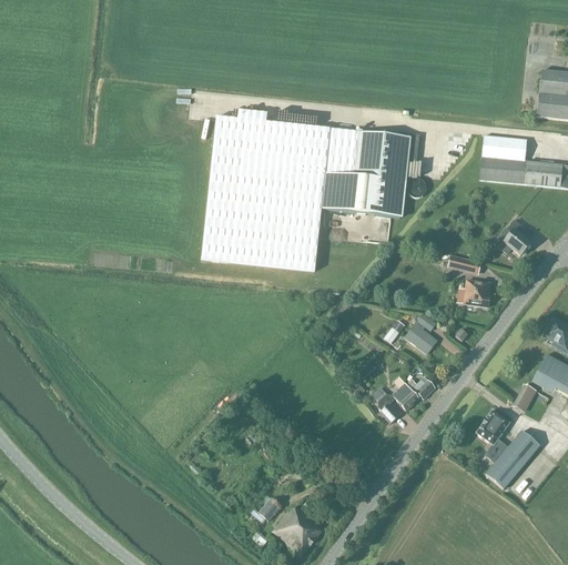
[(567,71),(540,69),(536,115),(567,119),(567,71)]
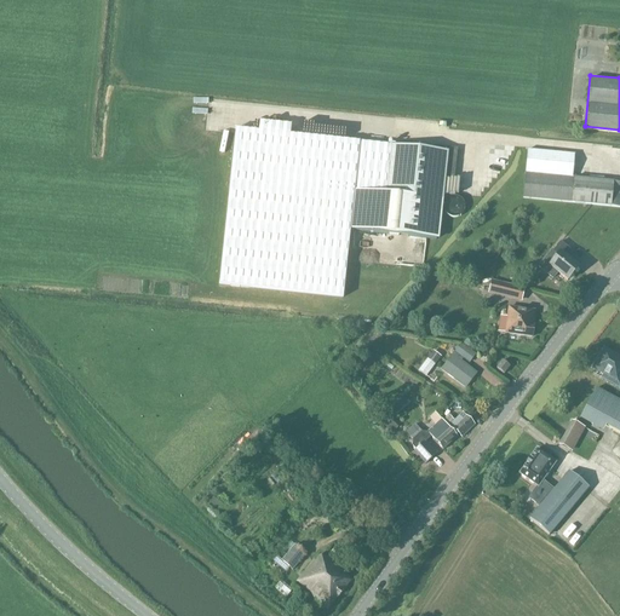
[(343,294),(350,226),(436,236),(441,194),(442,194),(443,182),(442,180),(443,172),(454,173),(458,145),(435,143),(434,148),(290,132),(290,122),(267,120),(265,130),(235,126),(218,281),(343,294)]
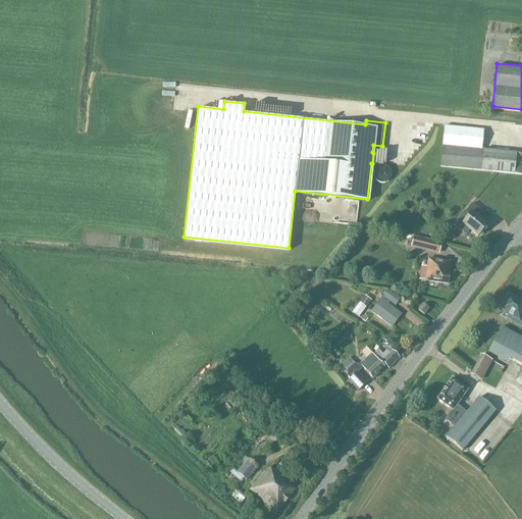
[(439,164),(521,171),(521,160),(515,160),(516,151),(481,148),(484,127),(444,123),(439,164)]
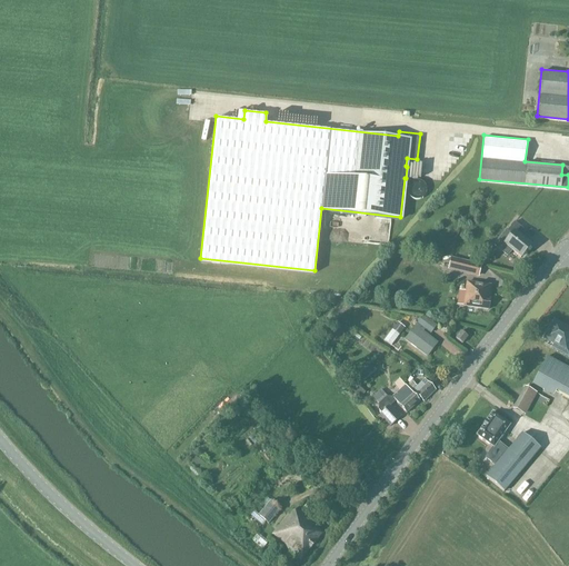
[(523,228),(513,220),(507,228),(511,232),(500,247),(507,252),(511,248),(520,255),(531,242),(520,234),(523,228)]
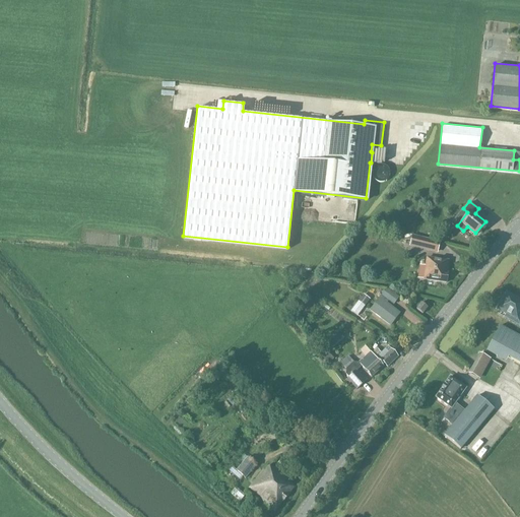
[(440,241),(412,235),(410,245),(437,251),(440,241)]
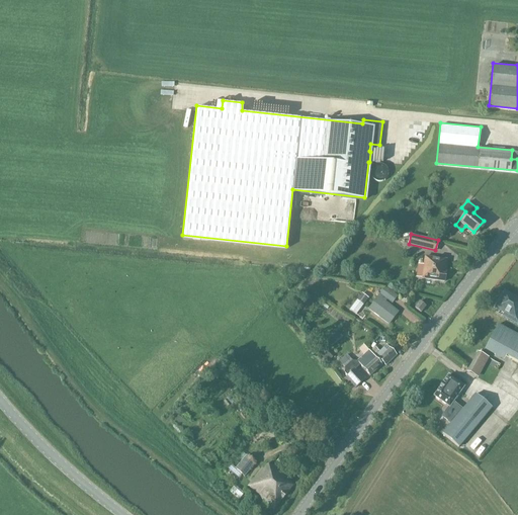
[(444,269),(446,257),(425,254),(423,262),(418,262),(416,275),(422,276),(444,279),(445,269),(444,269)]
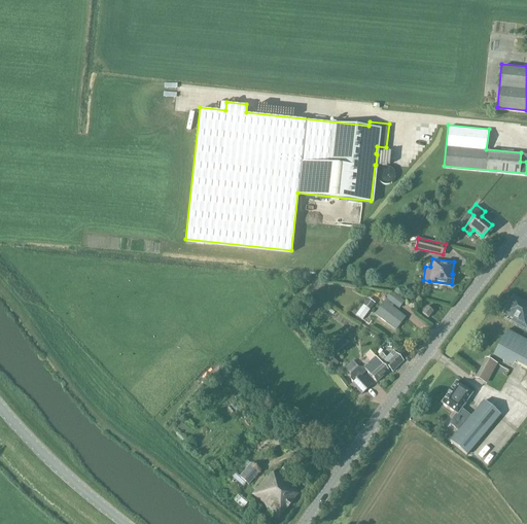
[(375,314),(394,330),(405,317),(391,306),(392,304),(398,309),(405,302),(397,295),(391,294),(375,314)]
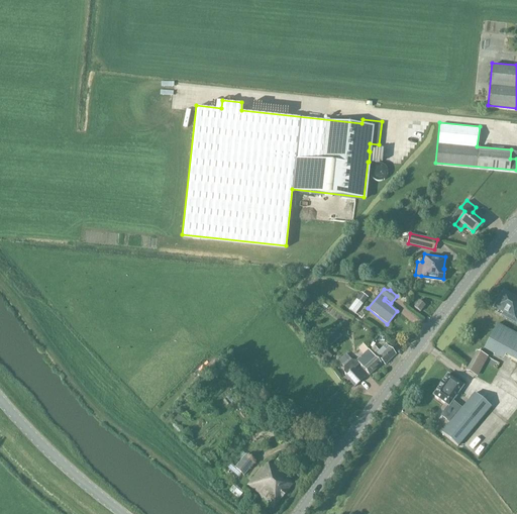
[(495,305),(515,317),(516,313),(516,296),(504,289),(495,305)]
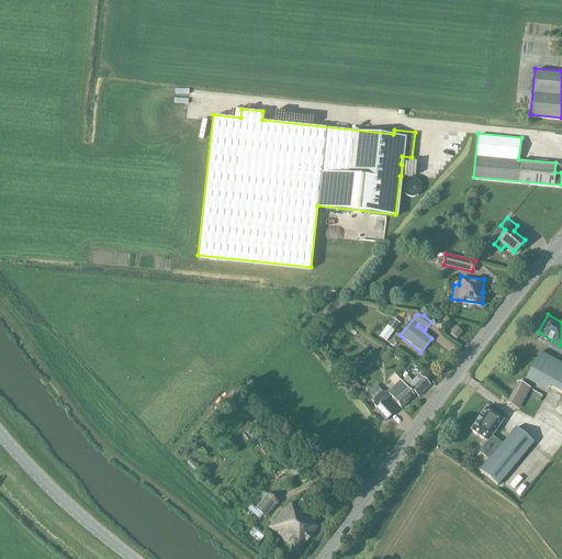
[(388,323),(394,328),(400,321),(393,315),(388,323)]
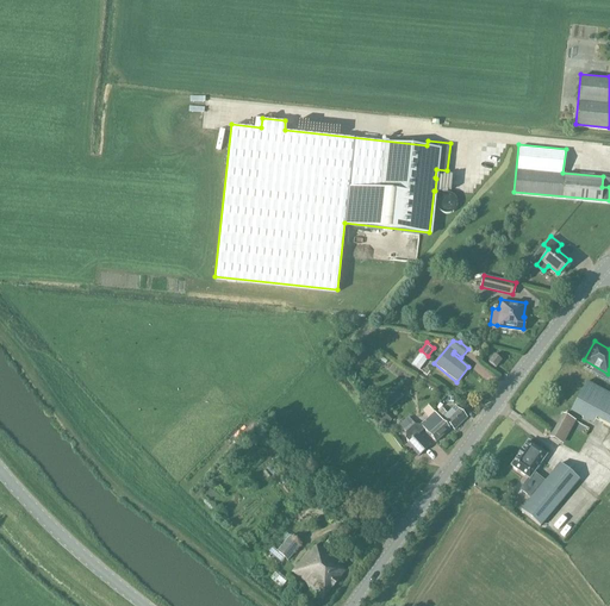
[(363,357),(355,349),(347,357),(354,366),(355,366),(363,357)]
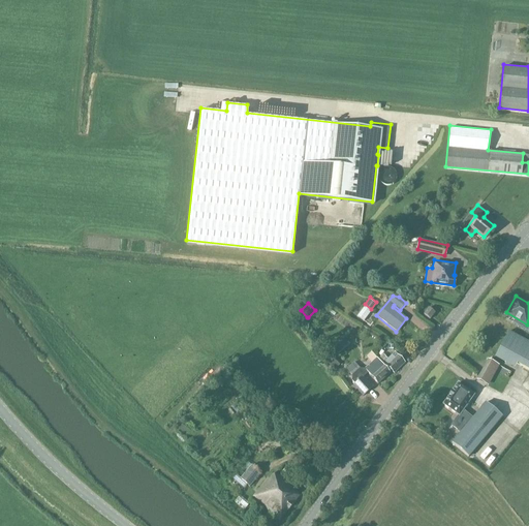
[(371,309),(365,304),(356,314),(364,318),(371,309)]
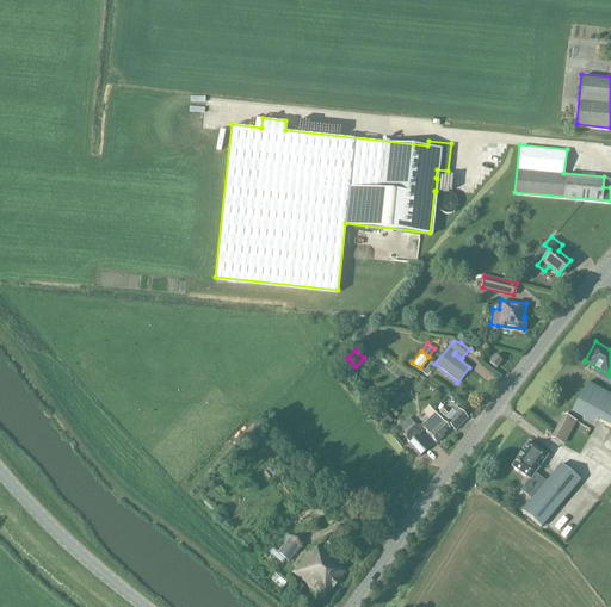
[(488,361),(495,367),(501,360),(494,355),(488,361)]
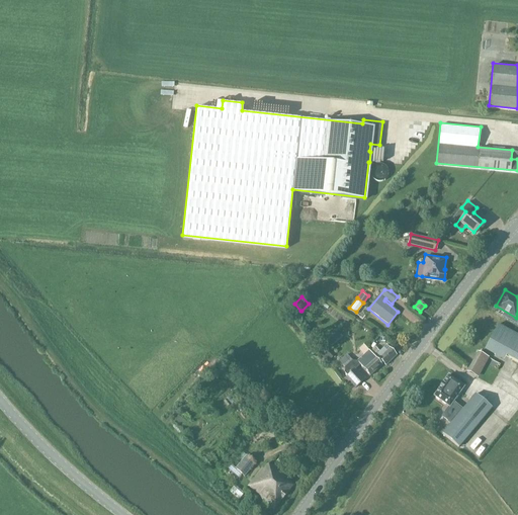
[(294,304),(290,308),(297,314),(300,311),(294,304)]
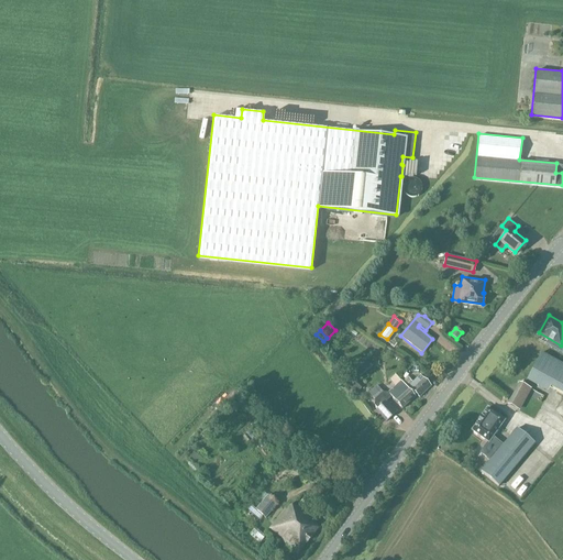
[(562,392),(562,362),(541,350),(526,377),(548,390),(550,385),(562,392)]
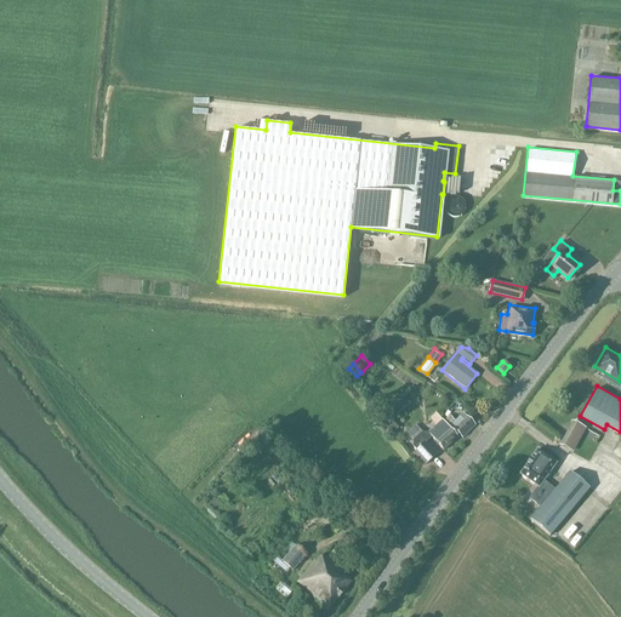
[(410,401),(405,395),(391,407),(396,412),(410,401)]
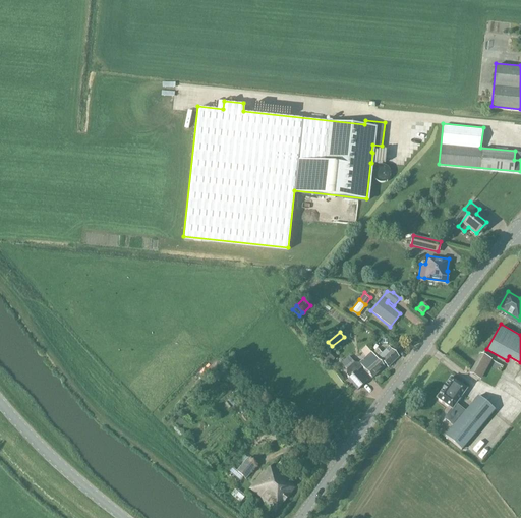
[(388,345),(383,351),(379,355),(378,356),(388,366),(398,355),(388,345)]
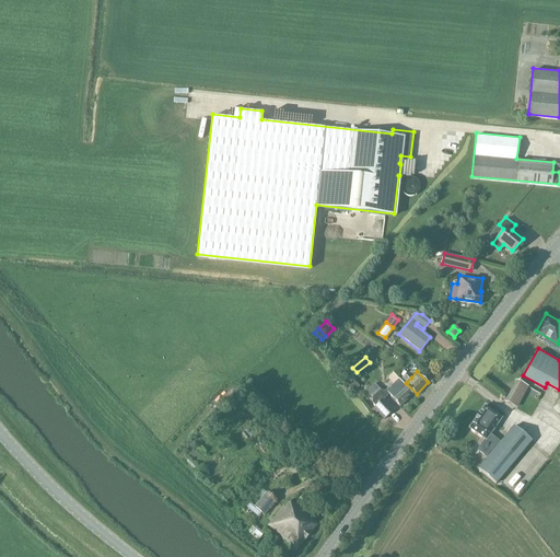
[(401,378),(407,382),(411,378),(407,373),(401,378)]
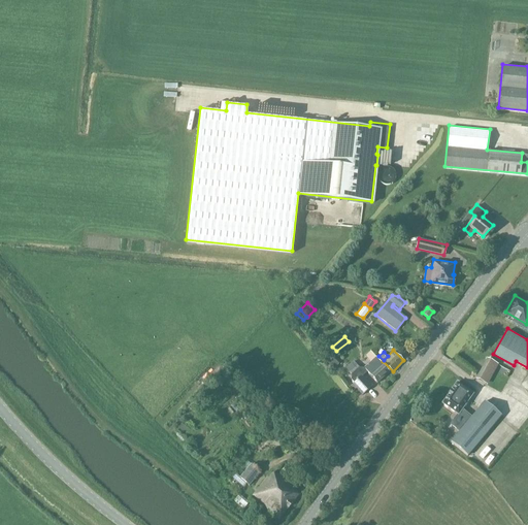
[(333,367),(339,362),(331,353),(325,359),(333,367)]
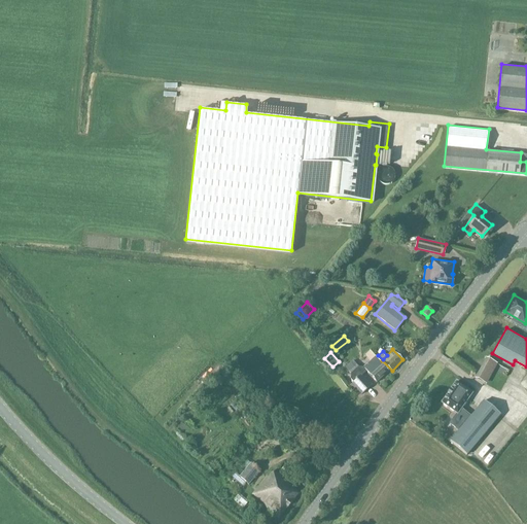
[(366,369),(377,380),(388,370),(375,354),(363,364),(363,365),(358,364),(351,372),(350,376),(354,380),(352,381),(361,392),(372,383),(361,373),(366,369)]
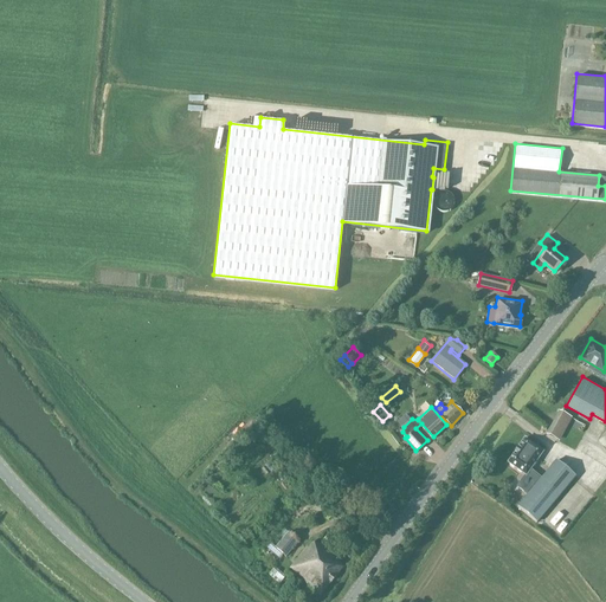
[(574,416),(559,408),(547,431),(560,439),(575,447),(587,424),(574,416)]
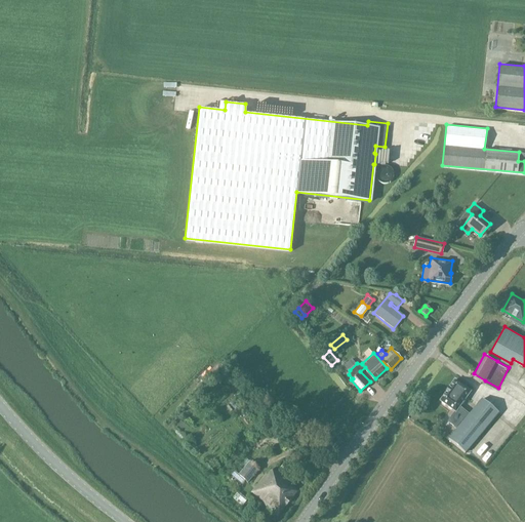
[(459,404),(471,389),(455,377),(440,398),(455,409),(459,404)]
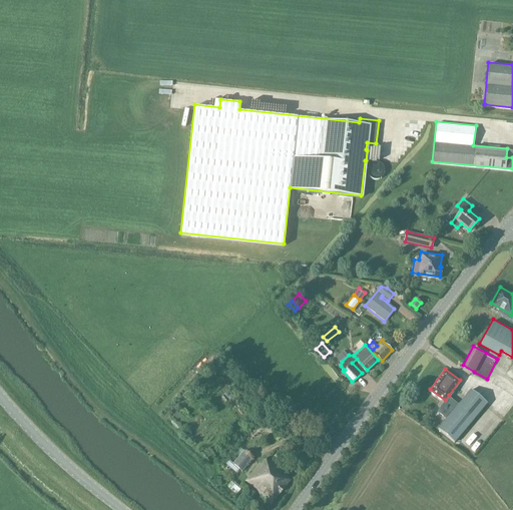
[(449,395),(445,400),(438,410),(446,417),(438,427),(455,441),(488,401),(471,387),(458,403),(449,395)]
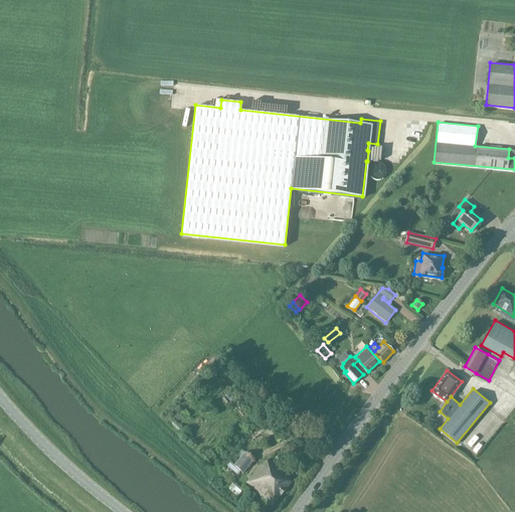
[(242,472),(254,458),(245,450),(233,464),(242,472)]
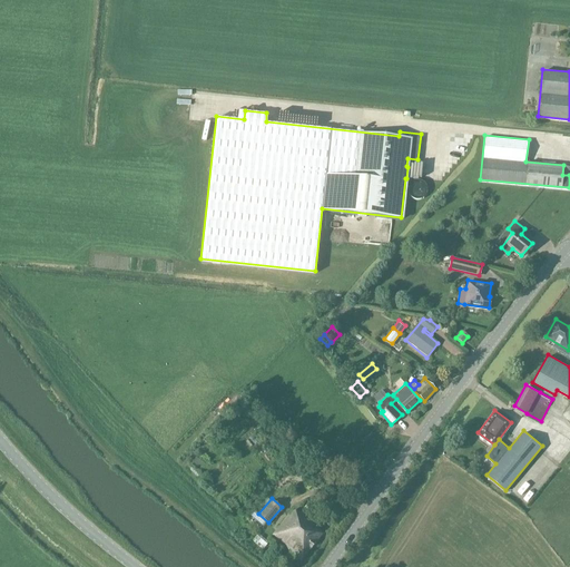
[(272,535),(300,559),(322,534),(295,510),(290,517),(287,516),(272,535)]
